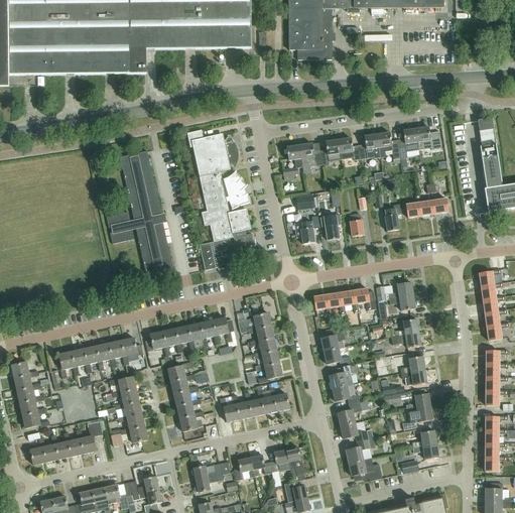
[(0,85),(8,85),(8,74),(7,0),(0,0),(0,85)]
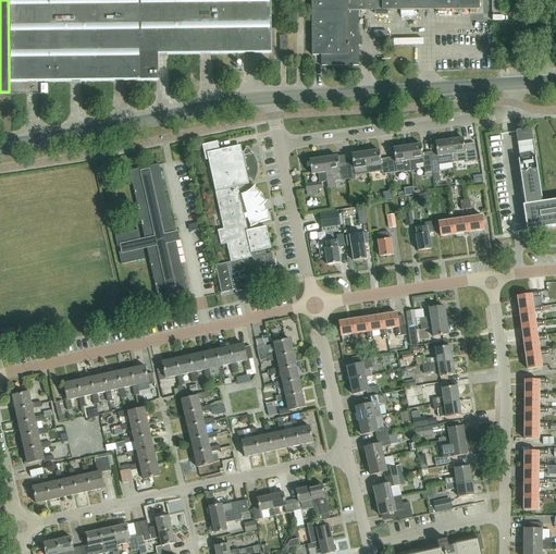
[(8,0),(9,79),(158,77),(157,51),(271,50),(270,0),(8,0)]
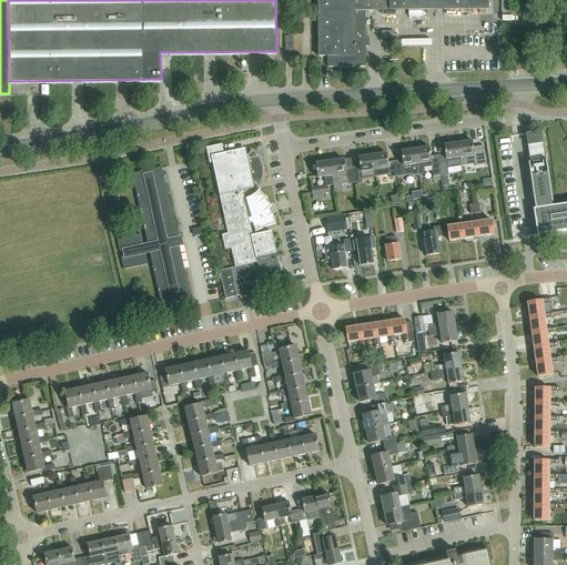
[(316,0),(317,52),(326,53),(326,64),(365,63),(364,43),(366,43),(366,36),(365,36),(364,8),(424,7),(424,0),(316,0)]
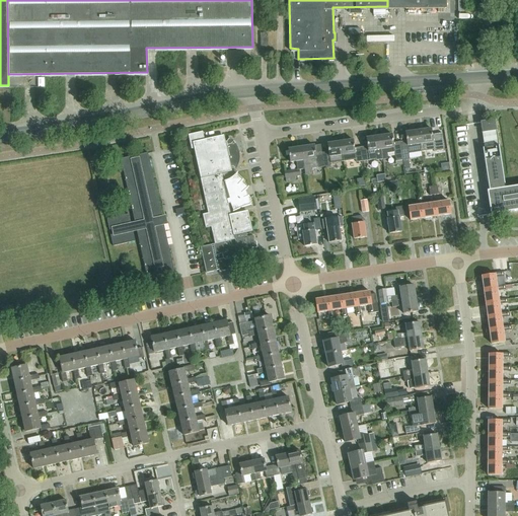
[(495,119),(482,121),(484,132),(496,130),(495,119)]
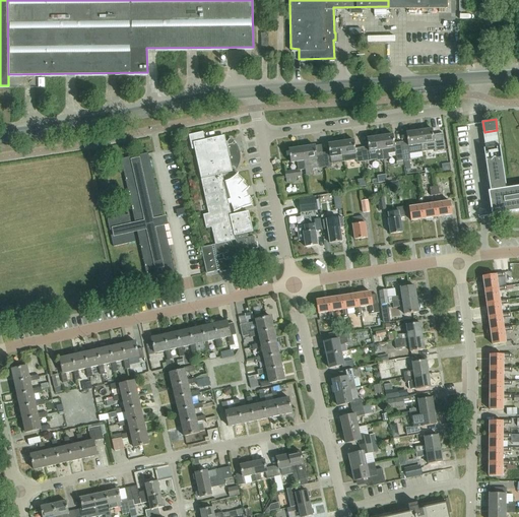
[(422,149),(434,148),(434,149),(445,148),(442,131),(433,133),(432,127),(418,129),(422,149)]
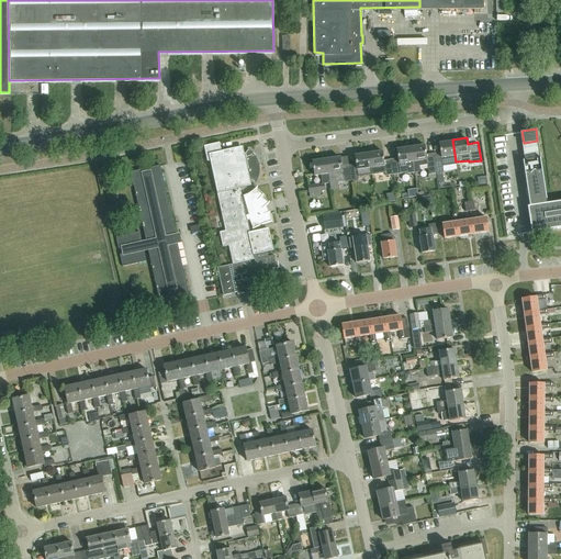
[(439,149),(433,151),(436,170),(441,170),(442,170),(441,163),(448,161),(448,163),(456,161),(452,140),(438,142),(439,149)]
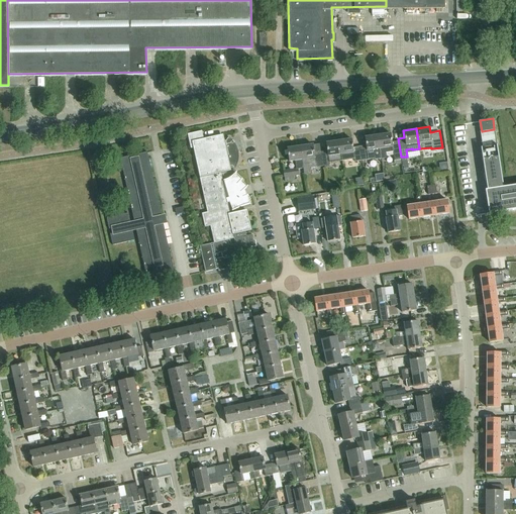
[(229,169),(228,165),(230,165),(234,167),(235,165),(236,163),(236,162),(237,160),(237,159),(237,157),(238,156),(238,153),(238,152),(237,149),(237,147),(236,146),(236,144),(235,143),(234,142),(233,140),(232,139),(231,138),(230,137),(229,136),(227,135),(224,138),(222,139),(221,133),(202,137),(200,129),(186,132),(189,146),(193,145),(198,170),(197,170),(199,176),(219,171),(229,169)]
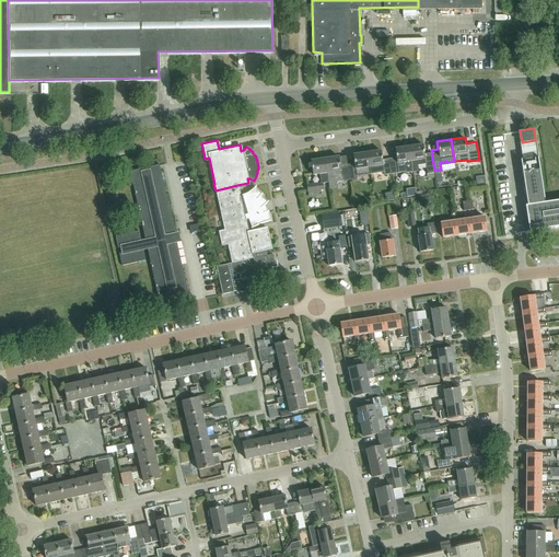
[(535,140),(522,142),(523,157),(537,154),(535,140)]
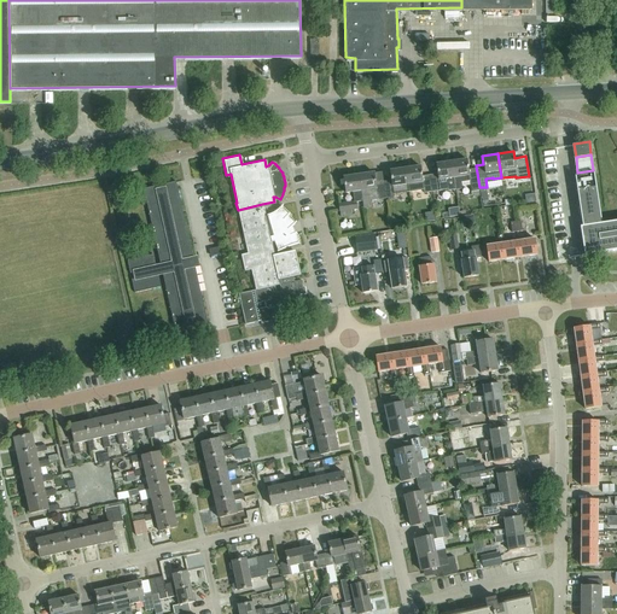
[(479,187),(476,165),(467,167),(466,157),(450,159),(454,187),(461,186),(460,180),(469,179),(471,188),(479,187)]
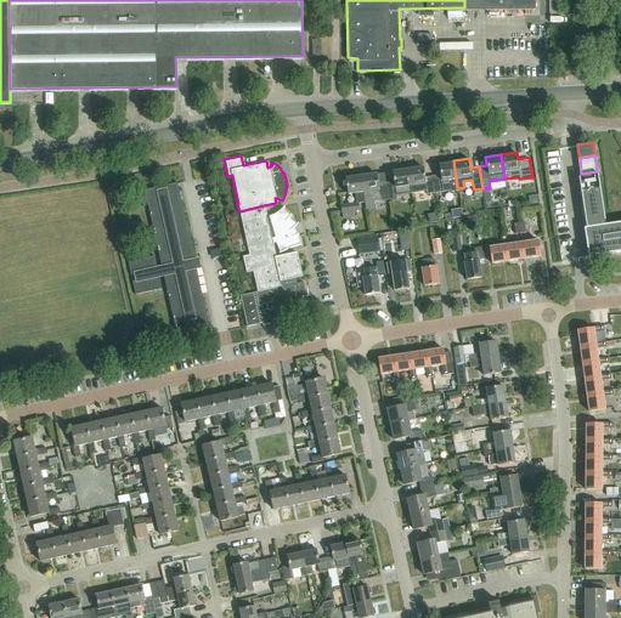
[(435,190),(442,190),(450,188),(450,190),(457,188),(453,160),(439,163),(440,173),(433,173),(435,190)]
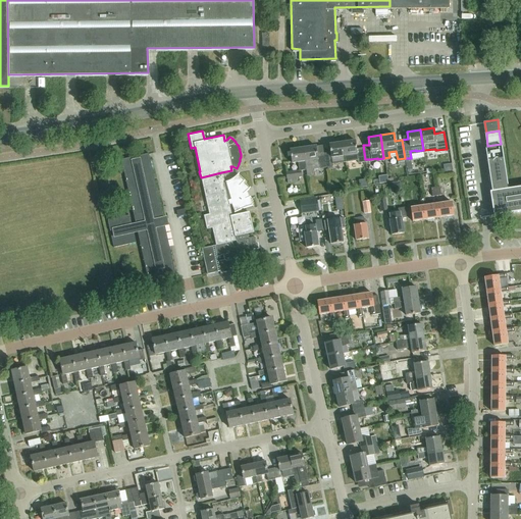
[(345,160),(357,158),(357,160),(365,159),(363,145),(356,146),(355,139),(341,140),(345,160)]
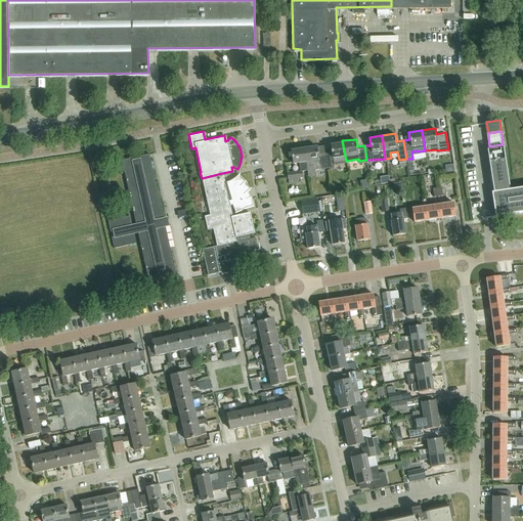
[(333,165),(333,162),(346,161),(342,140),(330,142),(331,150),(324,152),(327,166),(333,165)]
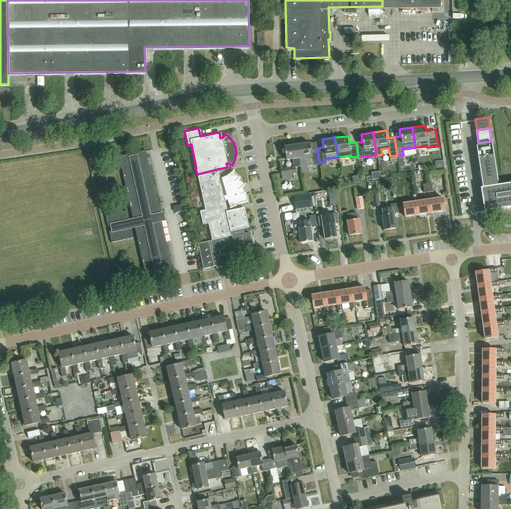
[(299,164),(300,171),(307,170),(305,154),(311,153),(312,163),(319,162),(317,148),(310,149),(309,141),(296,143),(299,164)]
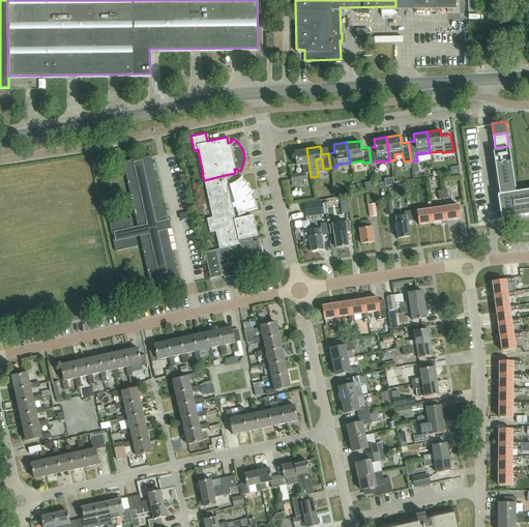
[(304,171),(310,170),(306,148),(294,149),(296,163),(301,162),(302,171),(289,172),(291,184),(301,182),(300,178),(305,177),(304,171)]
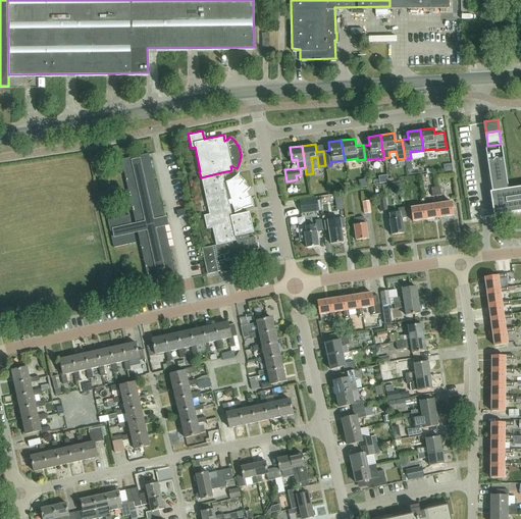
[(106,218),(109,229),(113,228),(114,234),(110,235),(112,246),(135,241),(133,230),(136,229),(149,286),(176,279),(148,151),(120,157),(135,222),(131,223),(128,213),(106,218)]
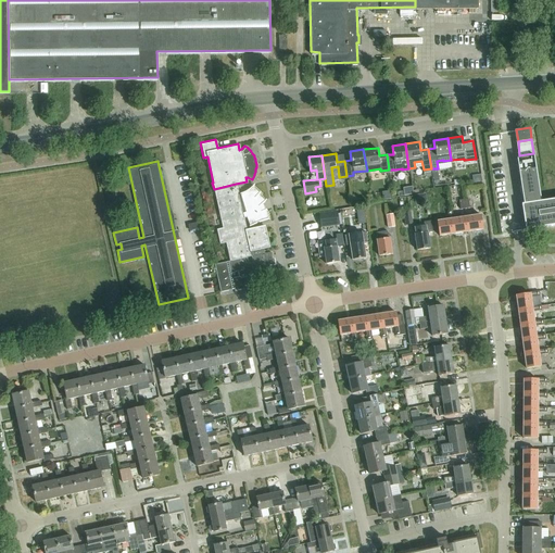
[(535,166),(519,168),(524,202),(528,227),(554,223),(554,196),(541,198),(535,166)]
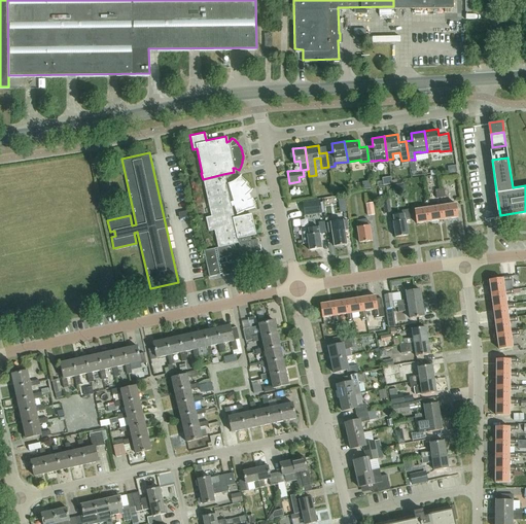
[(216,245),(216,246),(234,242),(239,241),(234,216),(231,205),(233,205),(236,212),(240,210),(244,208),(249,206),(253,205),(250,197),(247,190),(250,188),(247,185),(243,182),(245,181),(238,175),(237,176),(236,177),(235,178),(233,179),(231,180),(230,180),(226,181),(225,182),(223,174),(203,179),(210,214),(205,215),(208,230),(214,228),(217,245),(216,245)]
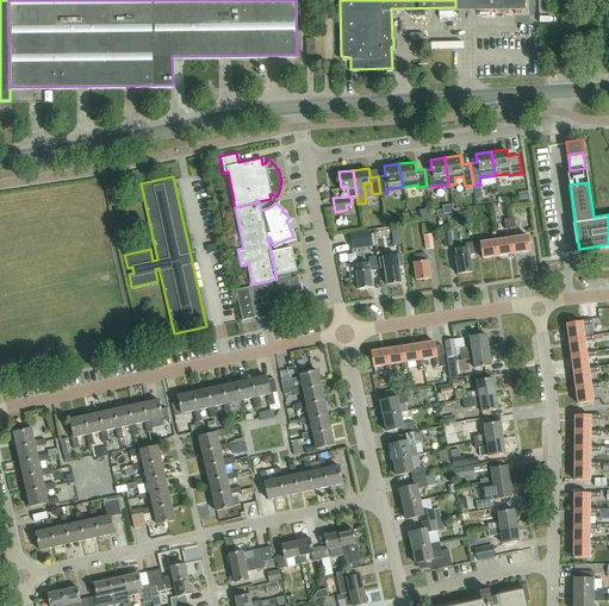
[(348,231),(350,247),(371,243),(368,229),(348,231)]
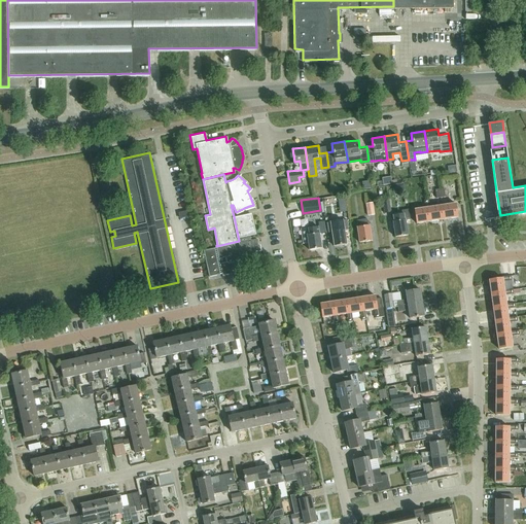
[(383,211),(390,210),(388,198),(381,199),(383,211)]
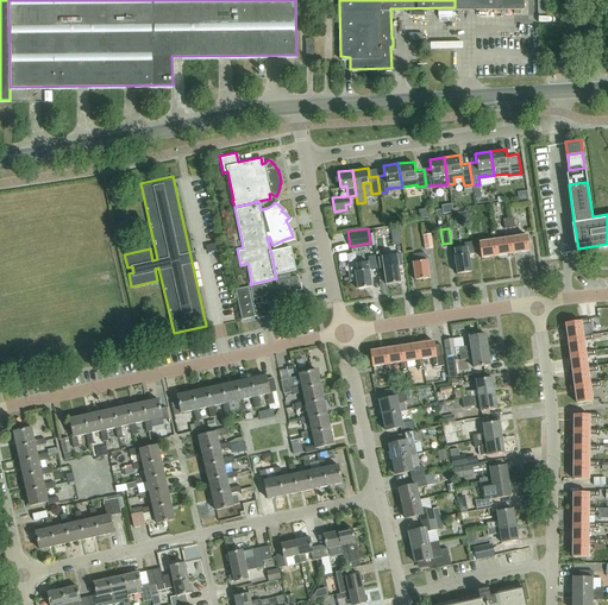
[(481,257),(496,254),(494,239),(495,239),(494,228),(489,229),(490,239),(478,241),(481,257)]
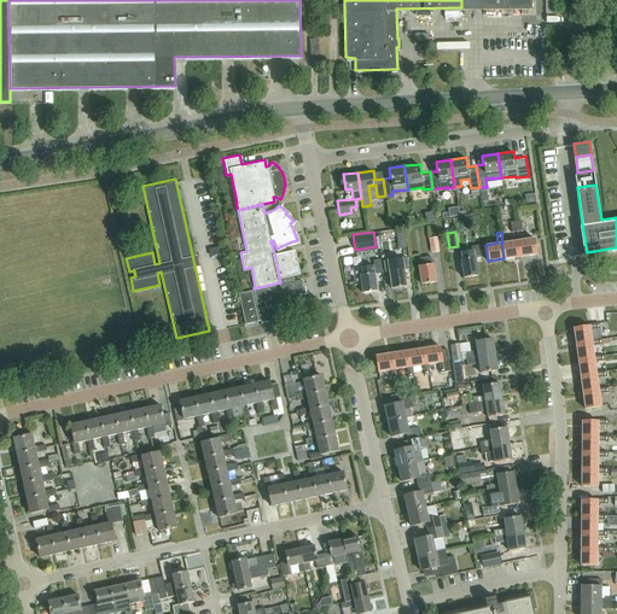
[(430,250),(438,249),(436,235),(428,237),(430,250)]
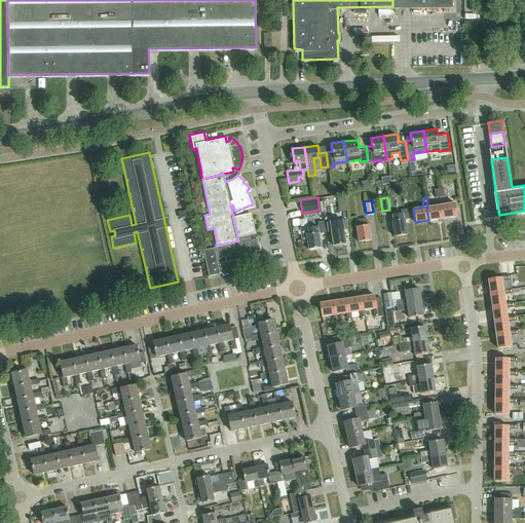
[(440,204),(442,218),(455,215),(453,202),(440,204)]
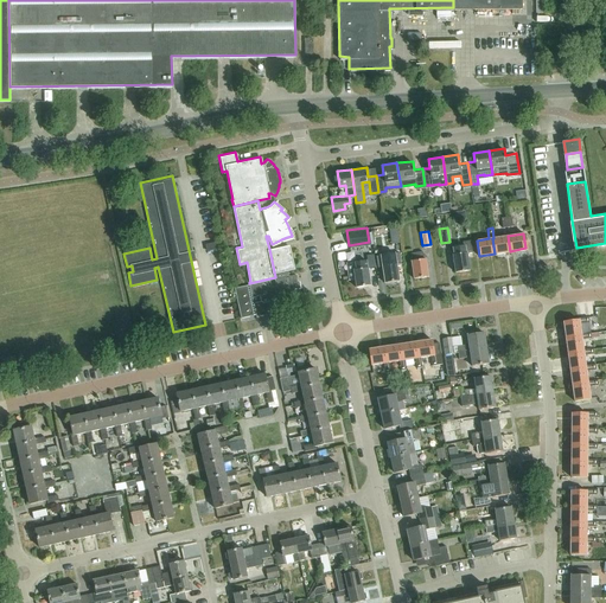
[(492,238),(495,254),(510,251),(508,236),(493,238),(492,238)]
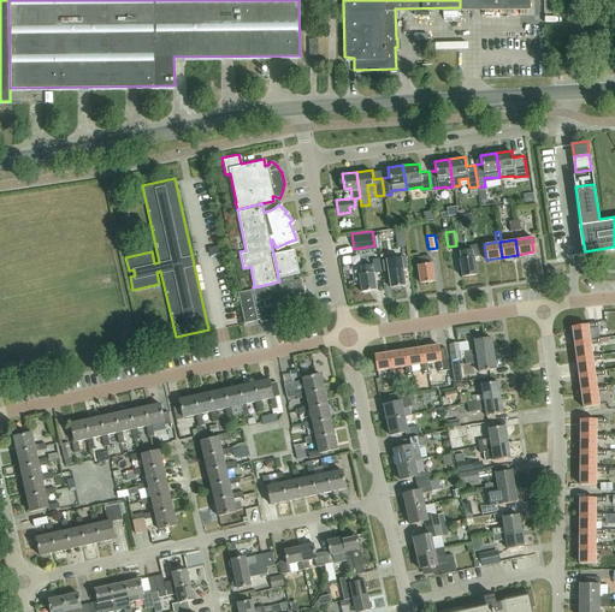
[(468,243),(469,249),(460,250),(460,257),(459,257),(462,275),(475,273),(473,255),(478,255),(477,242),(468,243)]
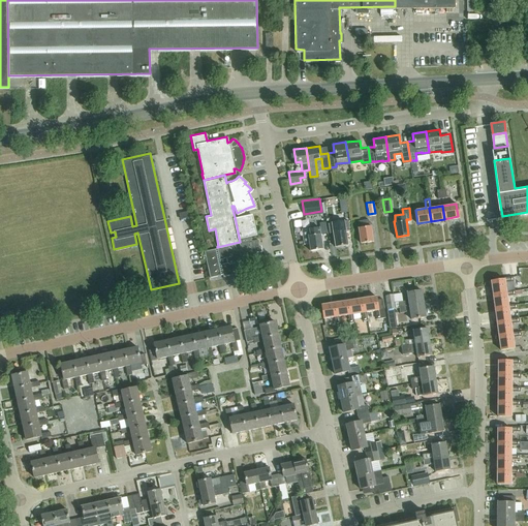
[(252,213),(235,217),(240,242),(251,240),(250,235),(256,234),(252,213)]
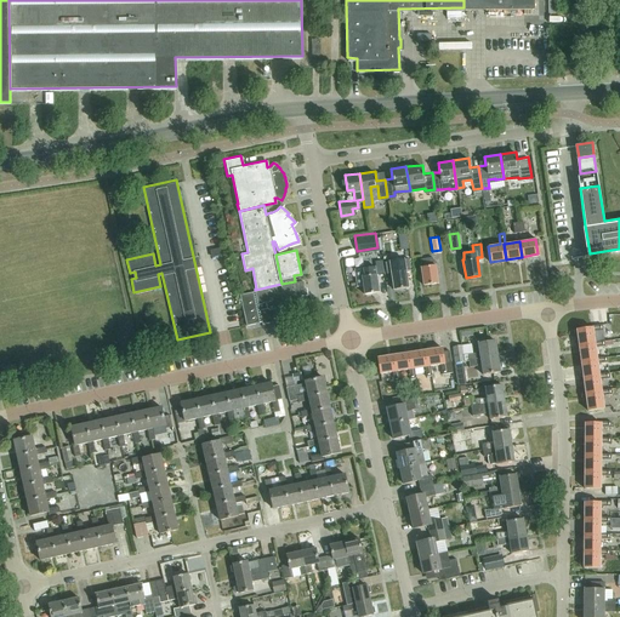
[(408,256),(384,260),(386,272),(391,270),(393,287),(407,285),(404,268),(409,268),(408,256)]
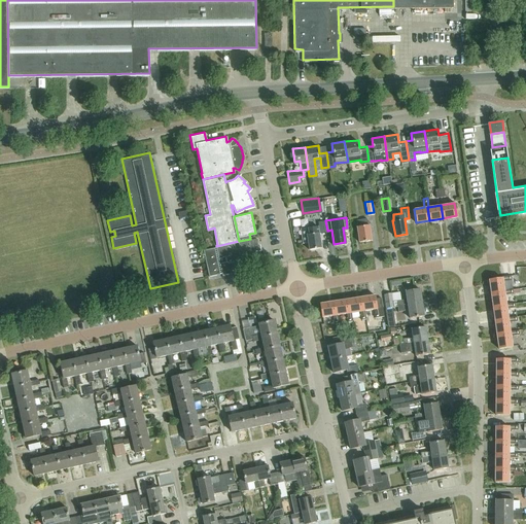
[(366,217),(356,219),(357,225),(356,225),(358,241),(371,239),(369,223),(370,223),(369,219),(366,220),(366,217)]
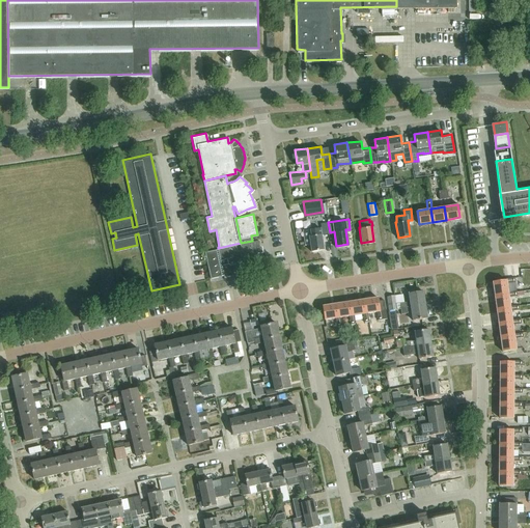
[(303,229),(305,243),(310,243),(311,250),(324,248),(321,232),(319,226),(303,229)]
